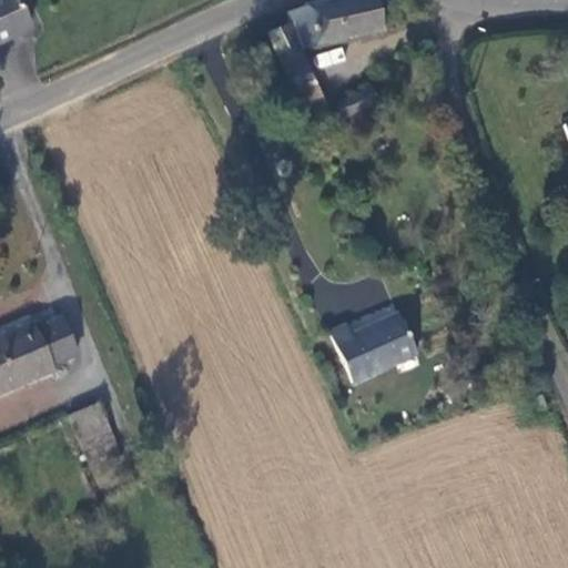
[(0,0),(0,38),(27,27),(16,0),(0,0)]
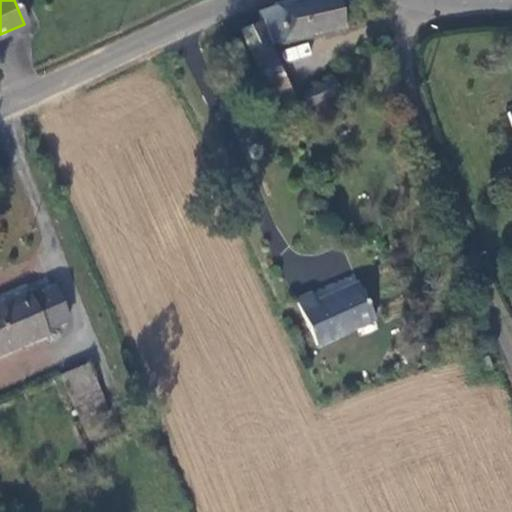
[(300,0),(274,4),(259,11),(262,20),(271,45),(352,32),(350,16),(341,17),(338,0),(300,0)]
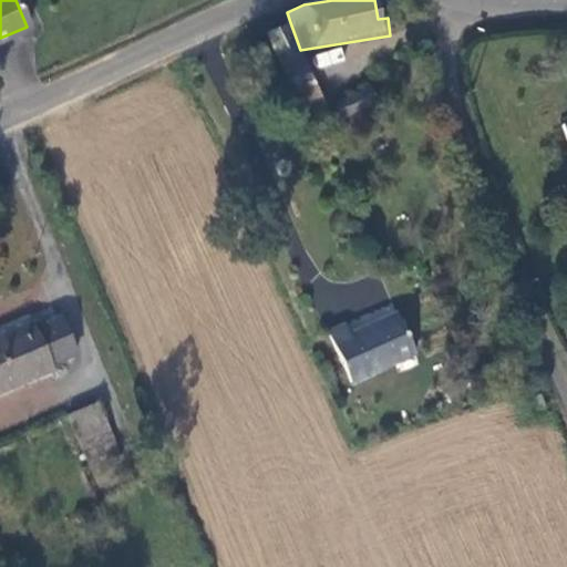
[(269,30),(307,125),(329,116),(300,50),(290,22),(269,30)]
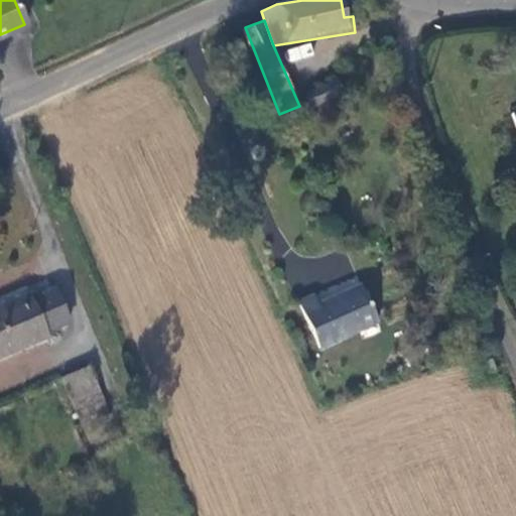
[(287,50),(290,61),(312,55),(309,43),(287,50)]
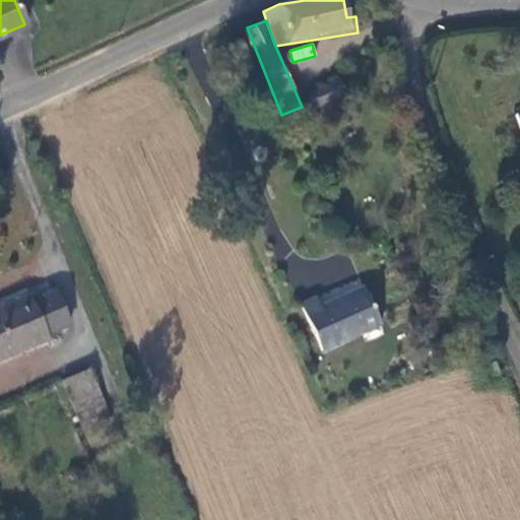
[(308,94),(315,110),(343,98),(336,83),(308,94)]
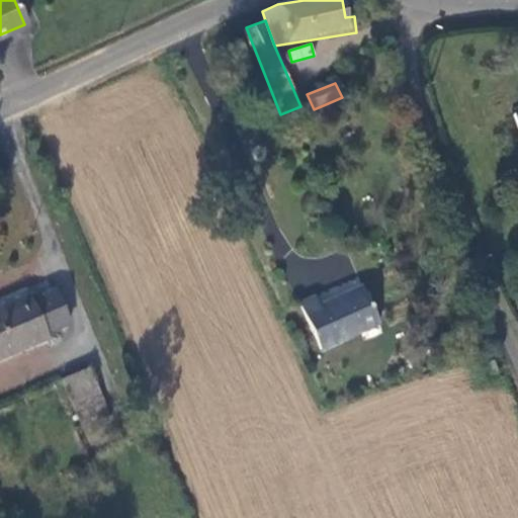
[(322,303),(317,292),(298,299),(318,345),(377,324),(363,286),(322,303)]
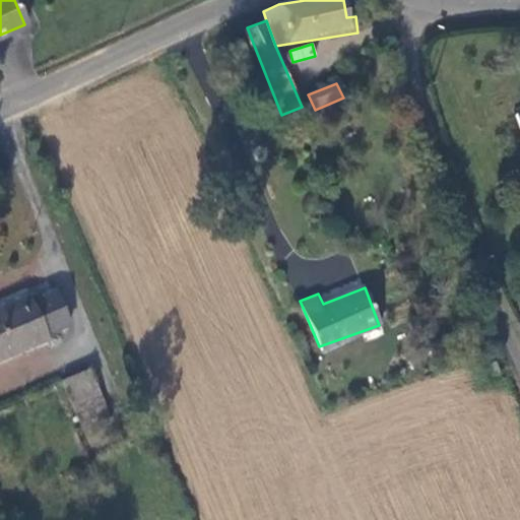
[(0,352),(68,325),(54,290),(36,298),(34,290),(0,304),(0,352)]
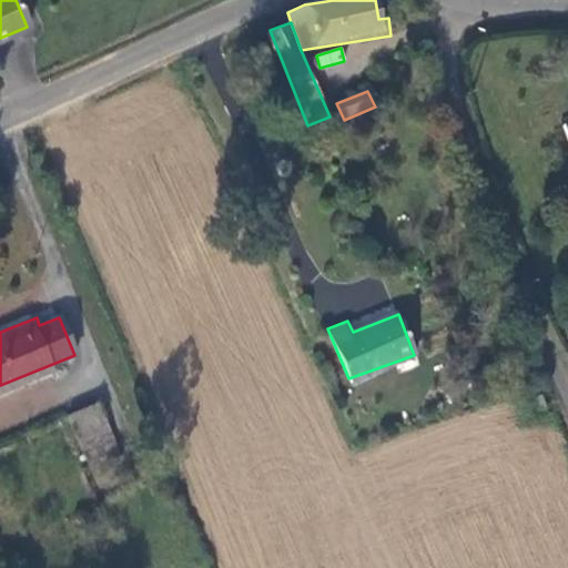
[(104,404),(74,415),(89,453),(120,440),(104,404)]
